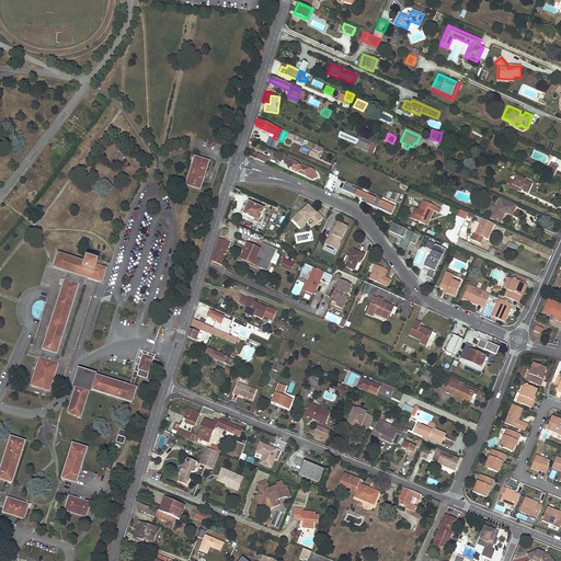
[(354,147),(367,152),(368,150),(364,148),(367,140),(358,137),(357,139),(355,142),(355,145),(354,147)]
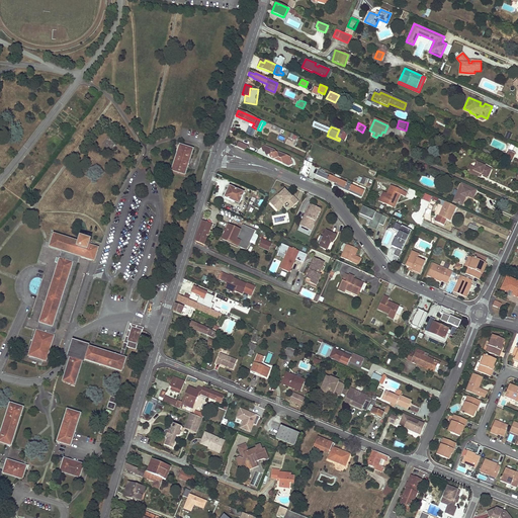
[(102,145),(110,151),(113,146),(115,143),(108,137),(102,145)]
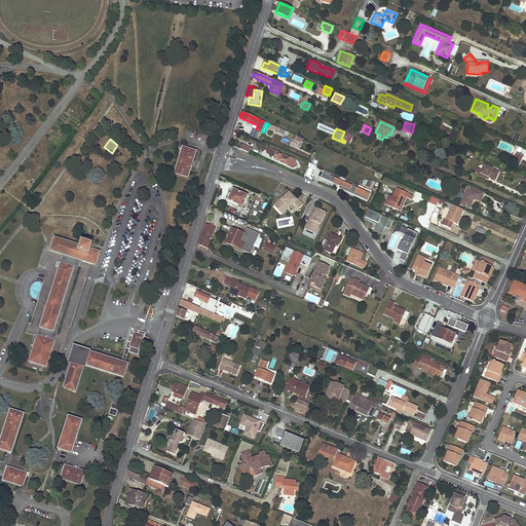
[(252,148),(242,144),(240,149),(250,153),(252,148)]
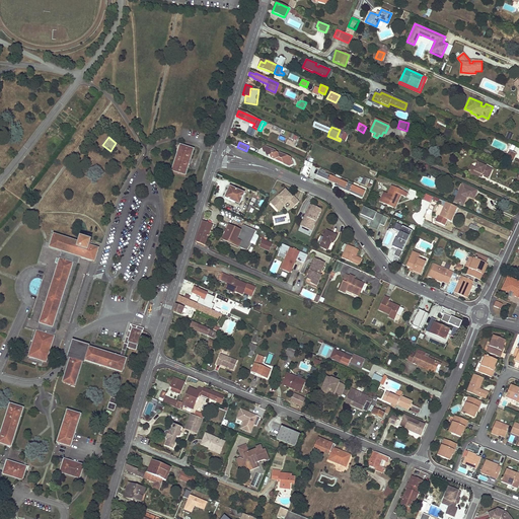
[(171,171),(184,176),(194,149),(179,145),(171,171)]
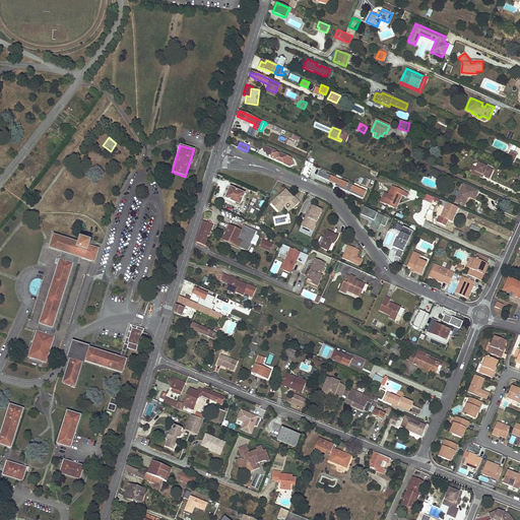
[(483,146),(481,152),(492,157),(493,153),(485,150),(486,148),(483,146)]
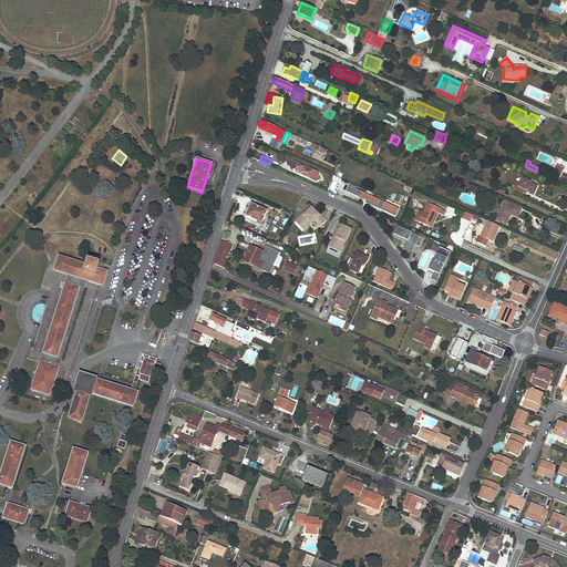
[(290,161),(286,162),(288,167),(289,167),(291,172),(294,171),(292,168),(296,167),(295,165),(297,164),(290,161)]
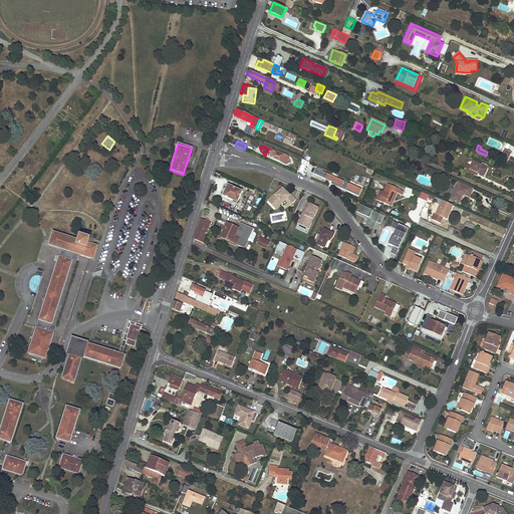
[(267,155),(267,156),(272,158),(276,157),(278,158),(280,162),(283,163),(287,162),(288,165),(290,164),(288,157),(276,152),(275,152),(273,151),(269,149),(267,150),(268,152),(265,153),(266,155),(267,155)]
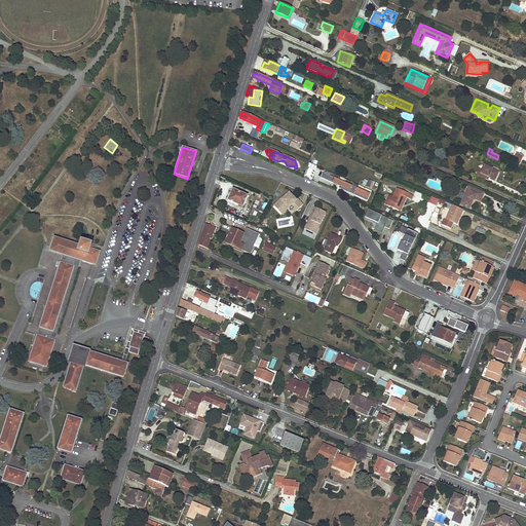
[(523,155),(517,153),(513,161),(520,163),(523,155)]
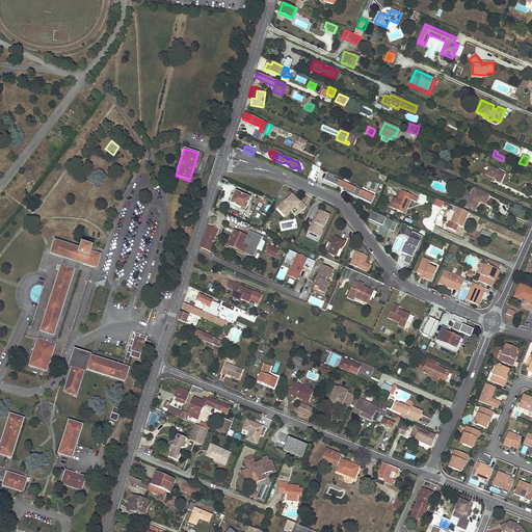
[(482,170),(480,177),(491,182),(491,181),(493,179),(495,179),(501,182),(504,174),(489,167),(487,173),(482,170)]
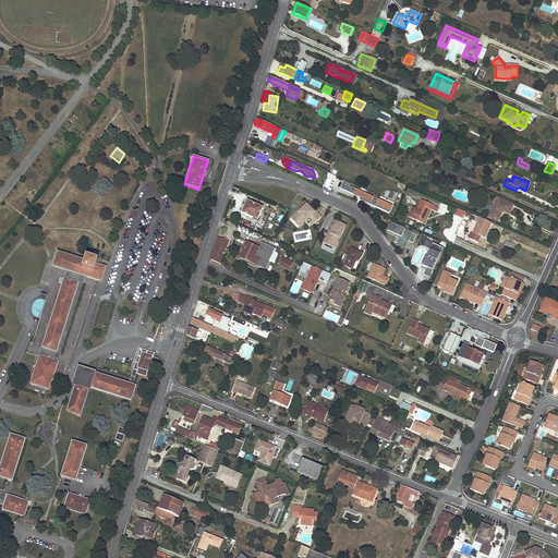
[(342,183),(340,189),(354,195),(354,196),(358,196),(361,198),(360,199),(389,214),(392,206),(342,183)]
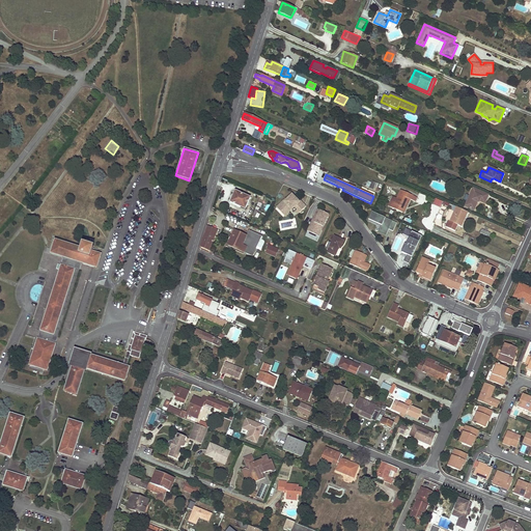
[(365,187),(376,191),(380,184),(367,180),(365,187)]
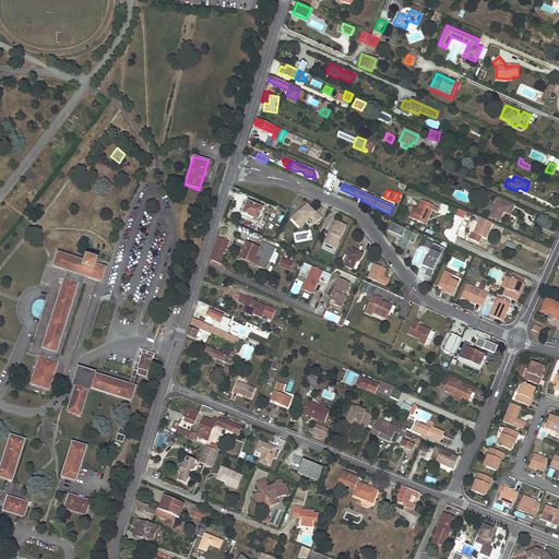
[(514,205),(498,199),(489,217),(498,222),(502,213),(503,213),(504,212),(510,214),(514,205)]
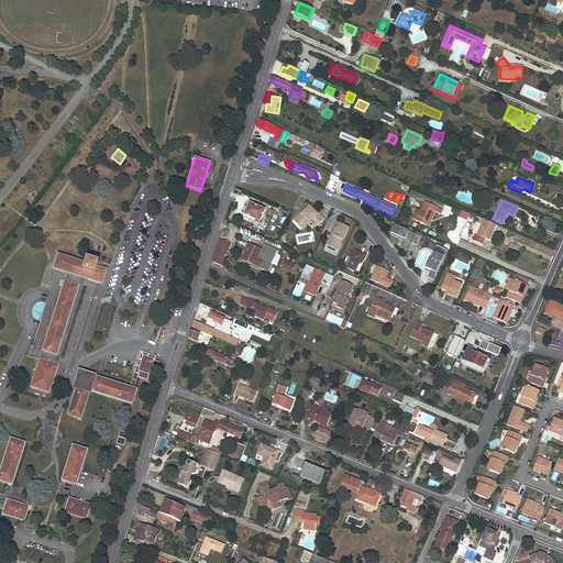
[(442,210),(424,202),(421,211),(417,221),(427,225),(430,218),(432,218),(434,211),(440,213),(442,210)]
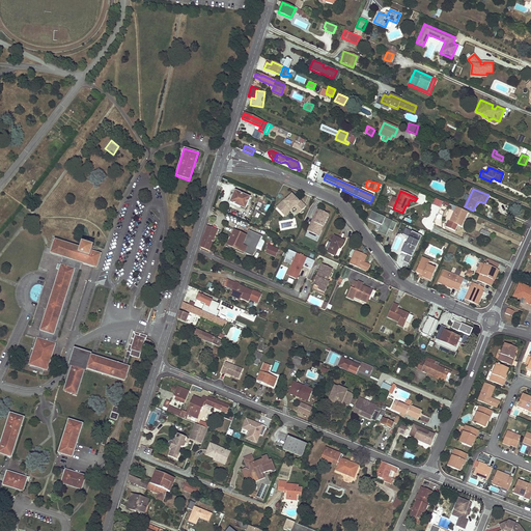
[(235,192),(230,203),(241,207),(242,206),(246,207),(250,198),(235,192)]
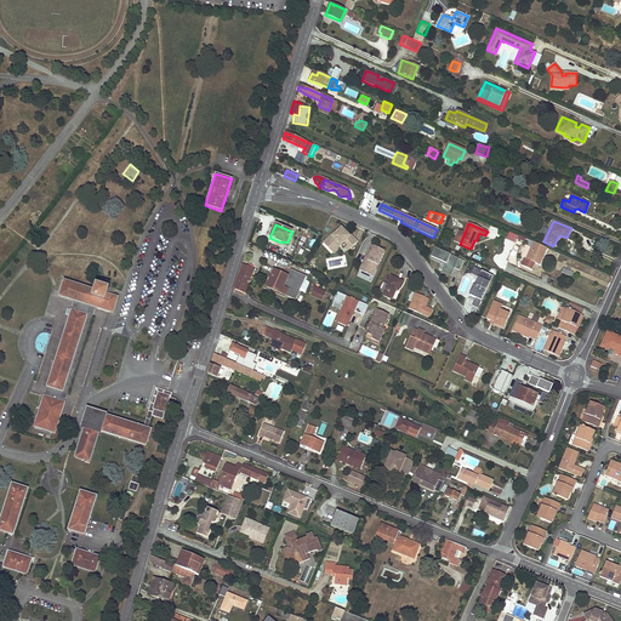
[(332,252),(345,241),(347,245),(351,249),(358,241),(351,235),(349,237),(341,228),(335,234),(332,235),(331,234),(323,243),(332,252)]
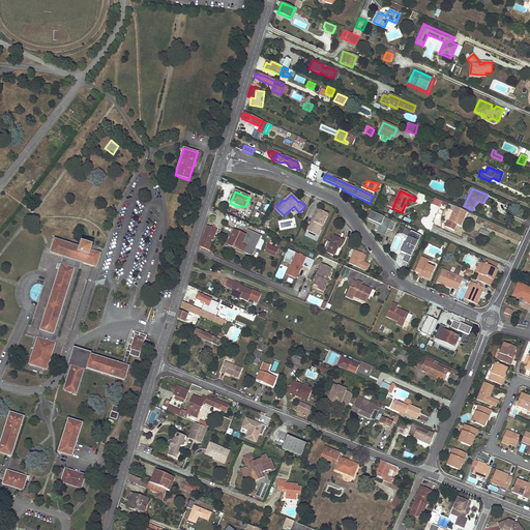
[(435,198),(432,204),(440,207),(442,201),(435,198)]
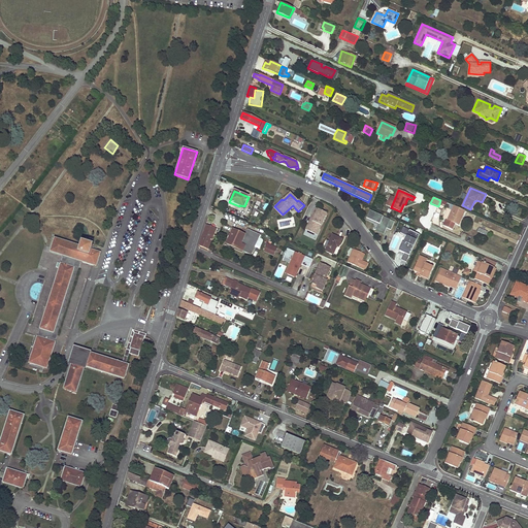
[(447,208),(442,219),(446,220),(448,221),(452,210),(454,205),(452,204),(450,209),(447,208)]
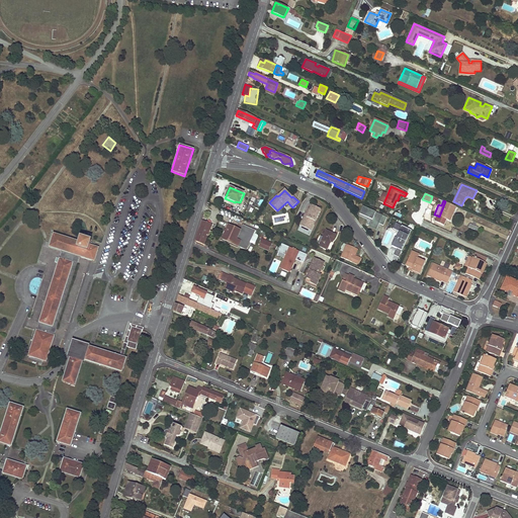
[(437,216),(435,222),(443,226),(446,220),(447,220),(450,212),(453,214),(456,206),(445,201),(443,206),(439,217),(437,216)]
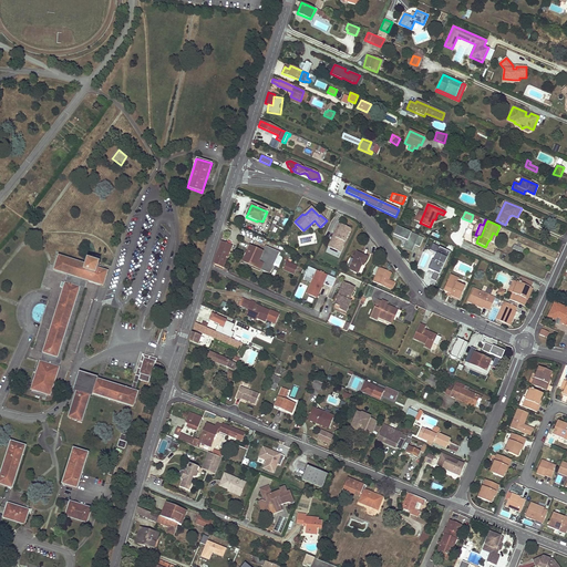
[(351,229),(339,224),(337,228),(338,229),(337,234),(338,234),(336,237),(333,236),(329,245),(338,249),(340,245),(343,246),(351,229)]
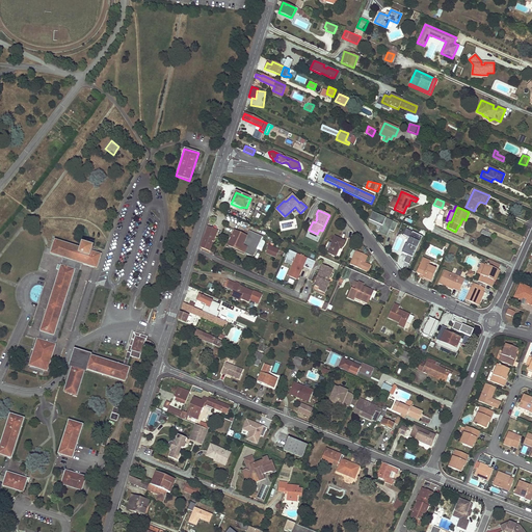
[(397,223),(373,213),(369,220),(381,225),(378,233),(387,236),(390,230),(394,232),(397,223)]
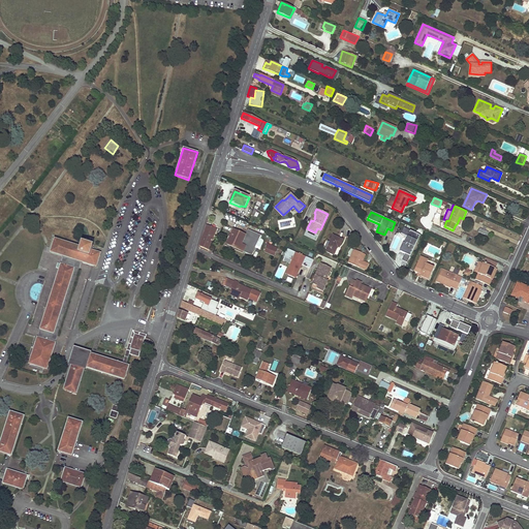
[(208,249),(216,229),(208,226),(209,224),(207,223),(206,226),(199,246),(208,249)]
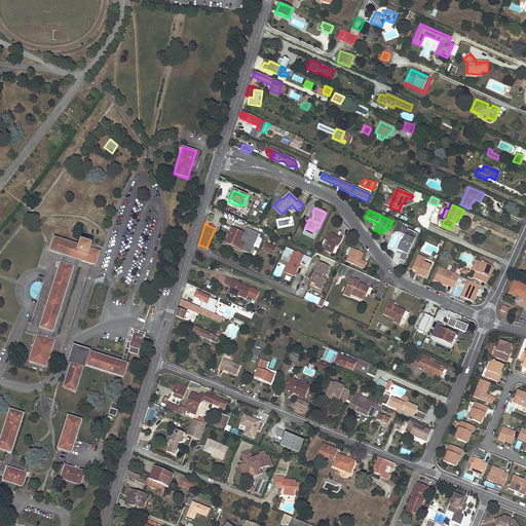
[(405,235),(398,251),(408,255),(417,234),(401,227),(399,232),(405,235)]
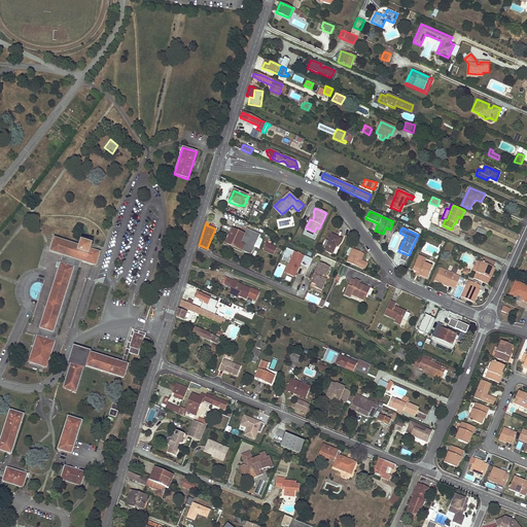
[(233,230),(226,243),(251,254),(259,235),(247,229),(245,235),(233,230)]
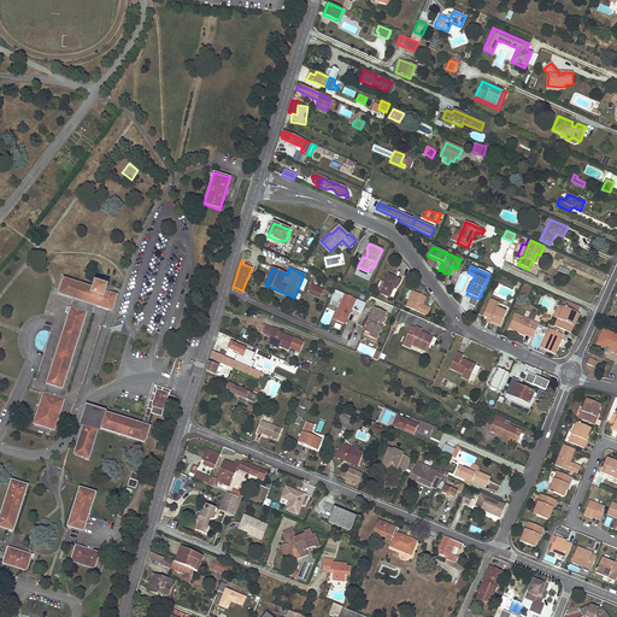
[(389,298),(394,288),(395,289),(400,280),(388,275),(380,293),(389,298)]
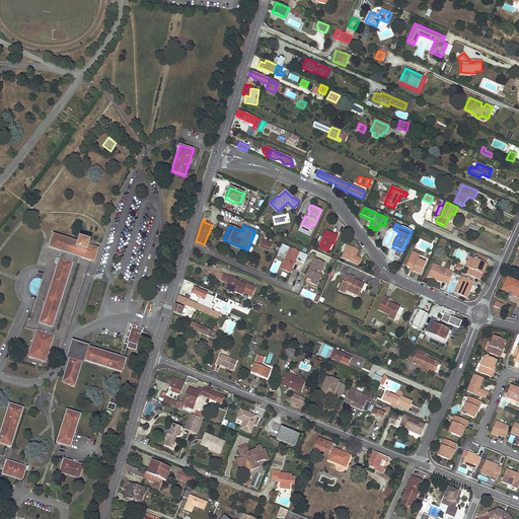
[(66,236),(54,232),(52,238),(49,246),(62,250),(66,236)]
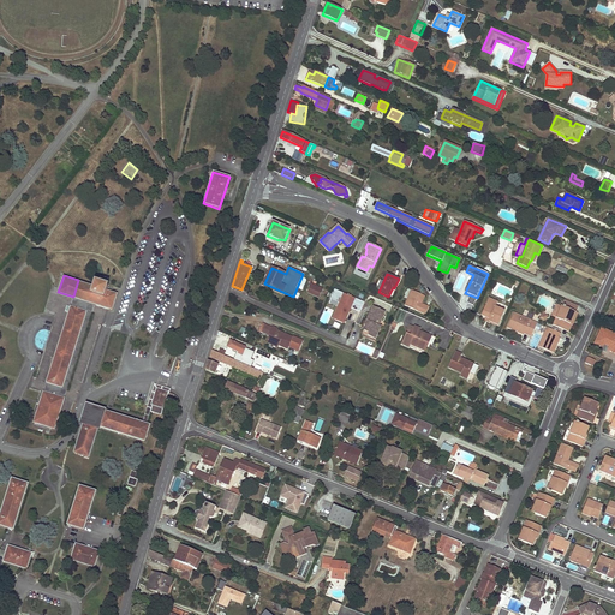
[(108,280),(94,276),(91,284),(90,291),(105,294),(106,288),(108,280)]
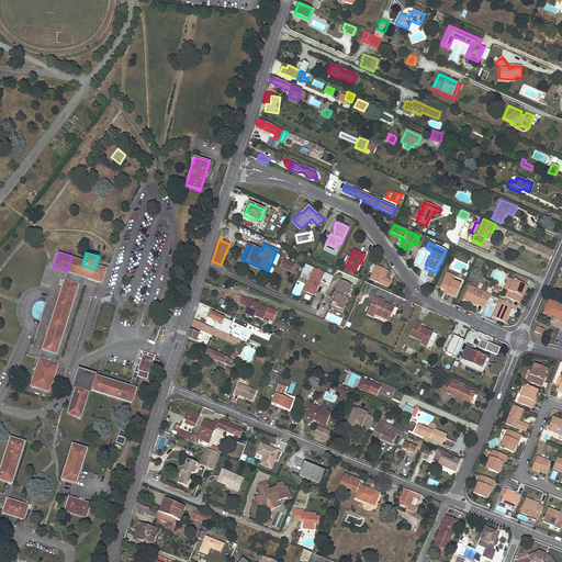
[(71,256),(67,271),(82,277),(103,282),(108,268),(97,263),(96,269),(82,266),(83,259),(71,256)]
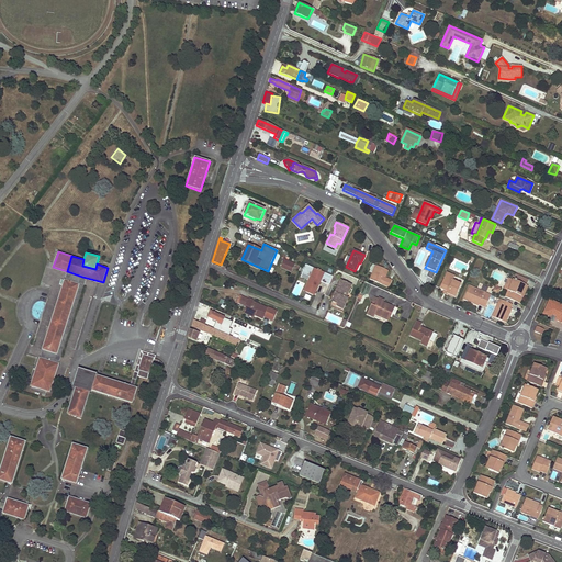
[(295,263),(284,259),(282,263),(288,266),(287,266),(293,269),(295,263)]
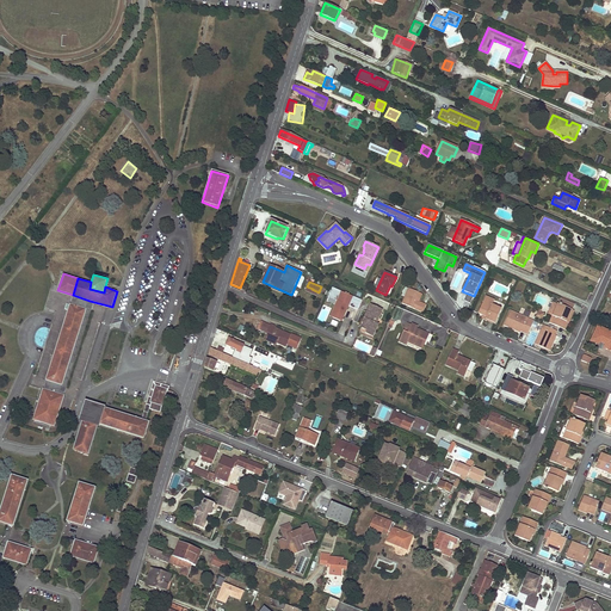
[(307,287),(304,294),(308,295),(309,292),(316,296),(319,292),(312,289),(313,289),(307,287)]
